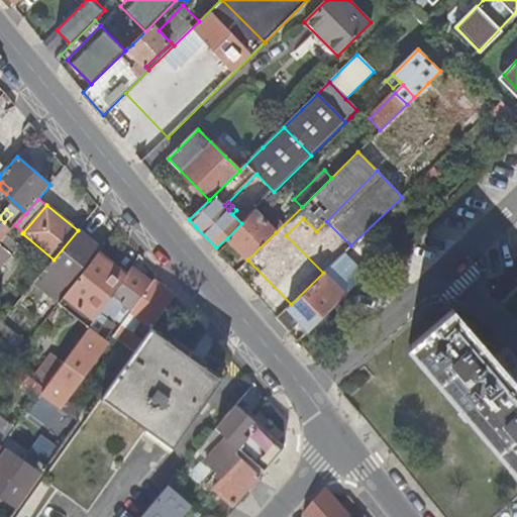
[(255,212),(254,210),(241,223),(227,238),(228,239),(255,212)]
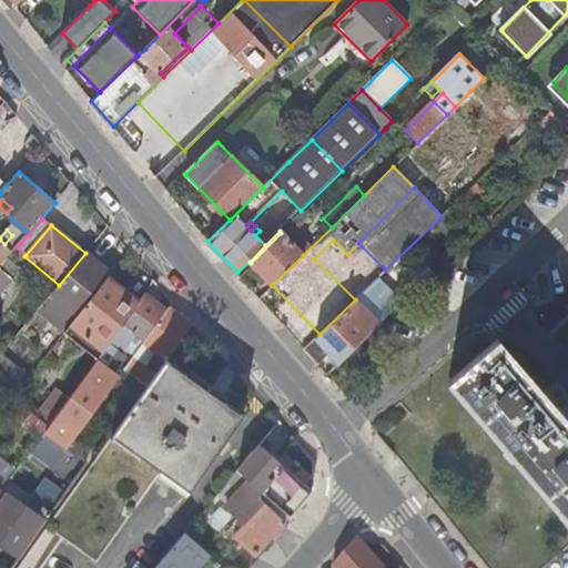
[(251,263),(272,285),(303,255),(281,233),(251,263)]
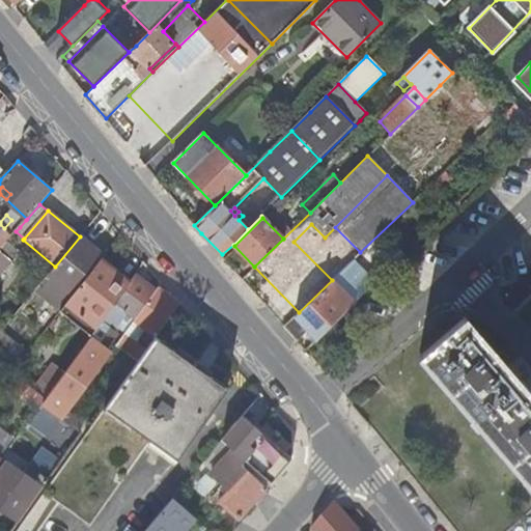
[(4,228),(12,235),(16,231),(20,227),(11,220),(4,228)]
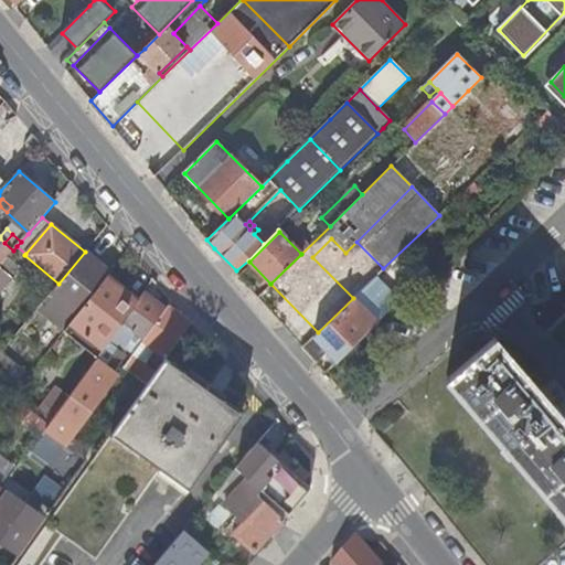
[(0,266),(7,259),(13,251),(4,243),(0,238),(0,266)]
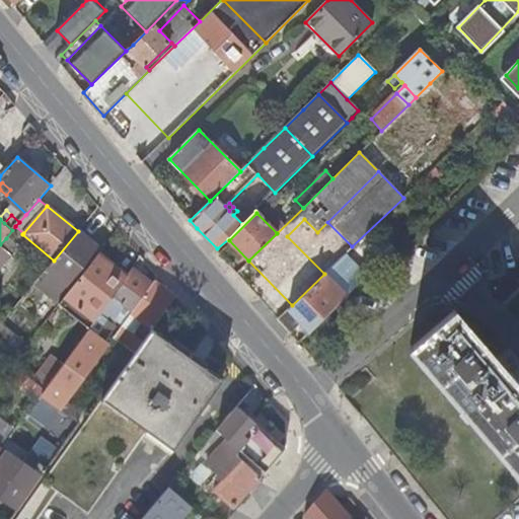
[(101,250),(78,231),(54,261),(46,270),(71,290),(99,253),(101,250)]
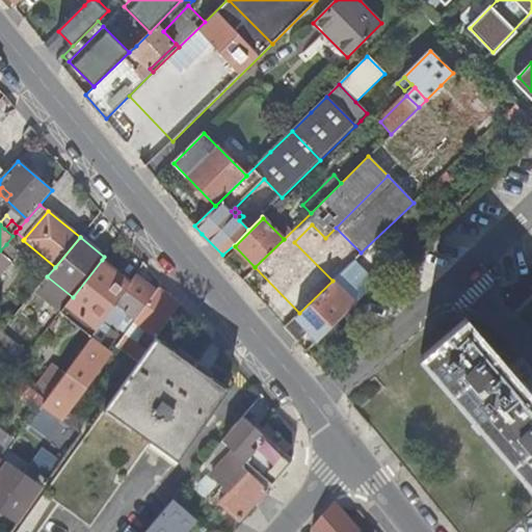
[(16,253),(6,244),(0,250),(0,275),(12,262),(16,253)]
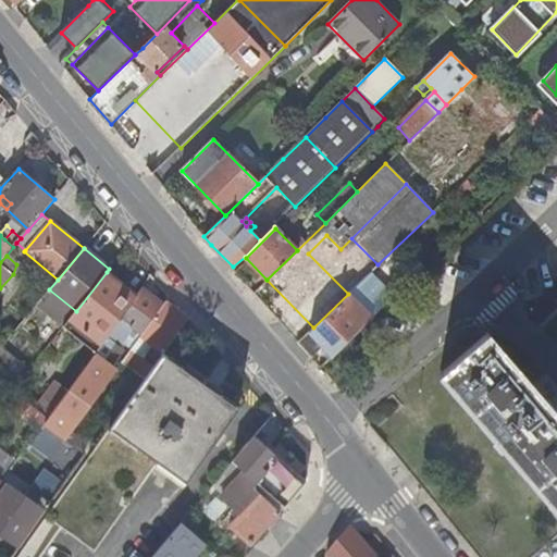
[(321,344),(332,356),(372,318),(386,304),(396,295),(372,271),(348,294),(313,327),(302,338),(313,350),(321,344)]
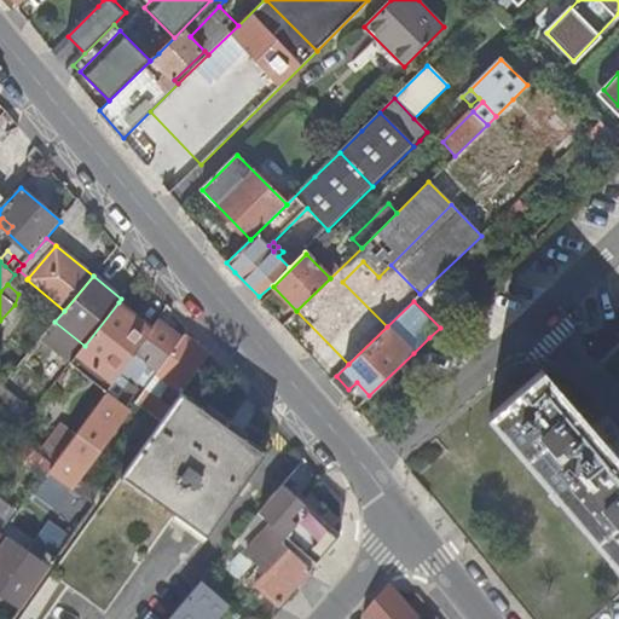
[(152,328),(119,302),(85,346),(80,352),(115,379),(119,374),(122,369),(133,354),(142,342),(152,328)]
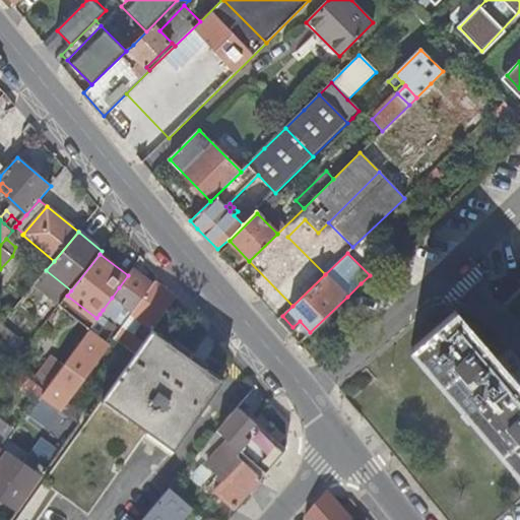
[(141,304),(154,284),(132,269),(128,275),(119,287),(112,298),(133,314),(141,304)]
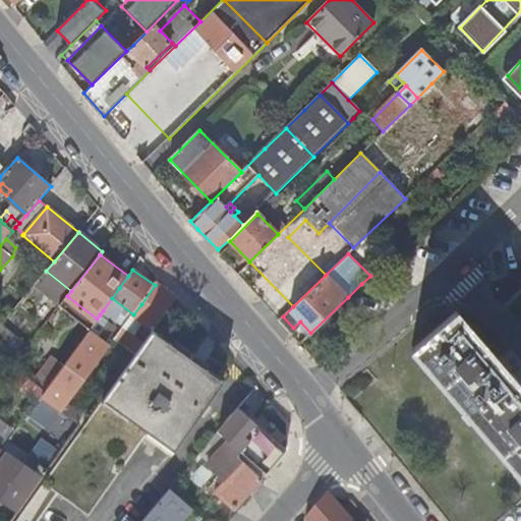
[(176,297),(156,283),(155,285),(141,304),(133,314),(132,316),(137,320),(135,324),(140,327),(142,324),(154,332),(177,299),(176,297)]
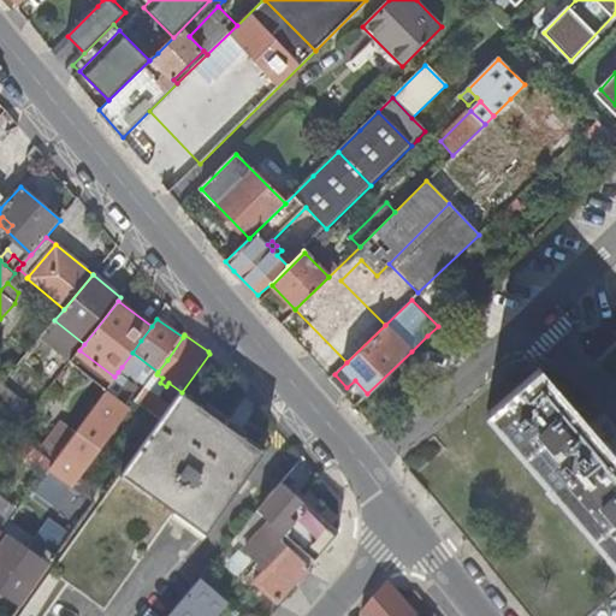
[(64,357),(70,362),(71,361),(80,350),(73,345),(64,357)]
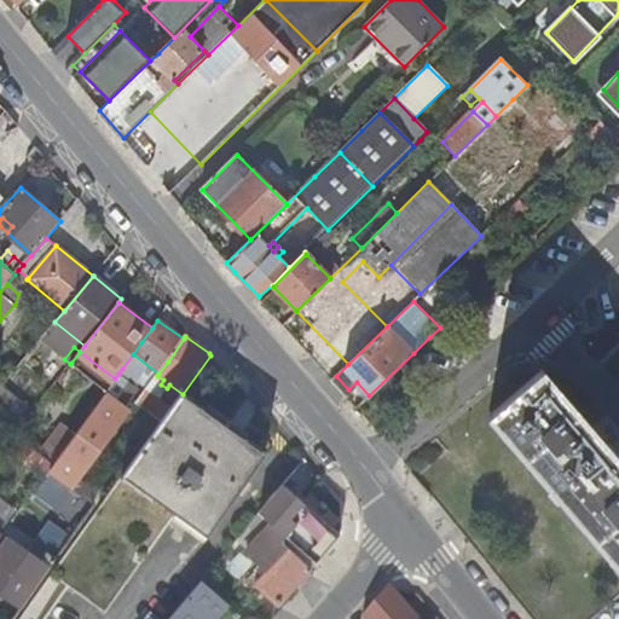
[(115,379),(80,352),(71,363),(106,391),(115,379)]
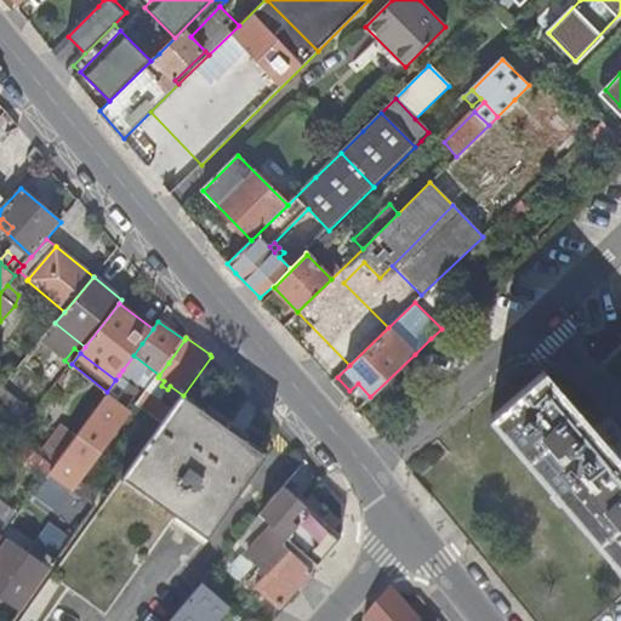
[(406,391),(428,370),(416,357),(394,377),(406,391)]
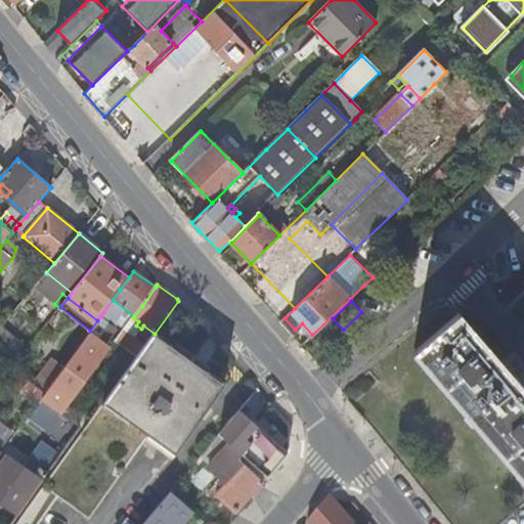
[(100,316),(108,322),(112,318),(103,312),(100,316)]
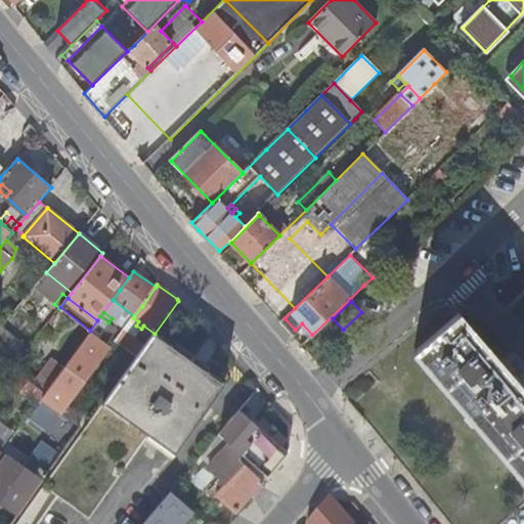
[(523,478),(523,391),(500,363),(463,319),(459,315),(416,353),(523,478)]
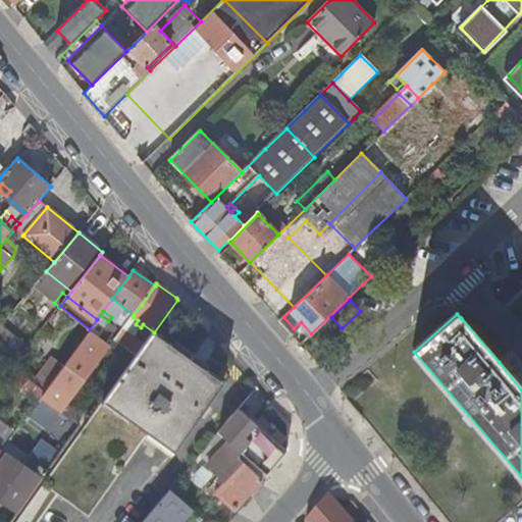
[(41,397),(71,418),(76,412),(64,403),(105,346),(102,343),(114,325),(108,321),(100,315),(97,319),(90,329),(41,397)]
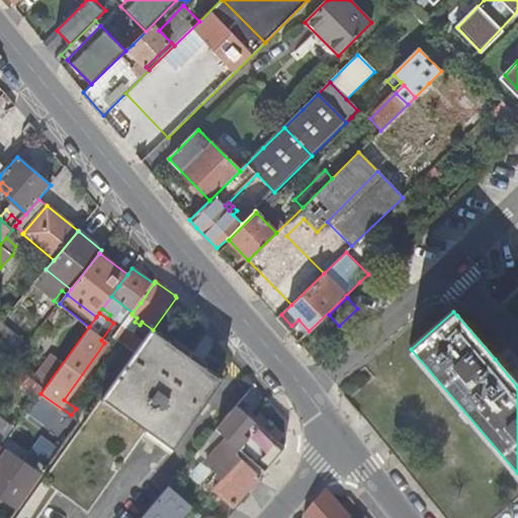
[(122,338),(135,322),(137,318),(132,315),(124,324),(113,340),(118,343),(122,338)]
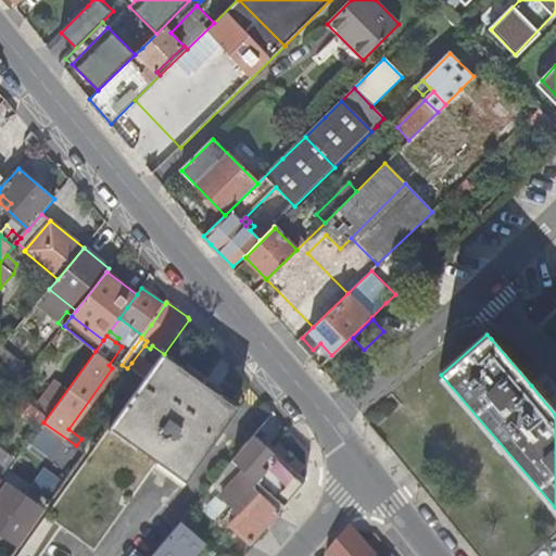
[(150,349),(144,345),(131,363),(149,375),(164,354),(152,345),(150,349)]
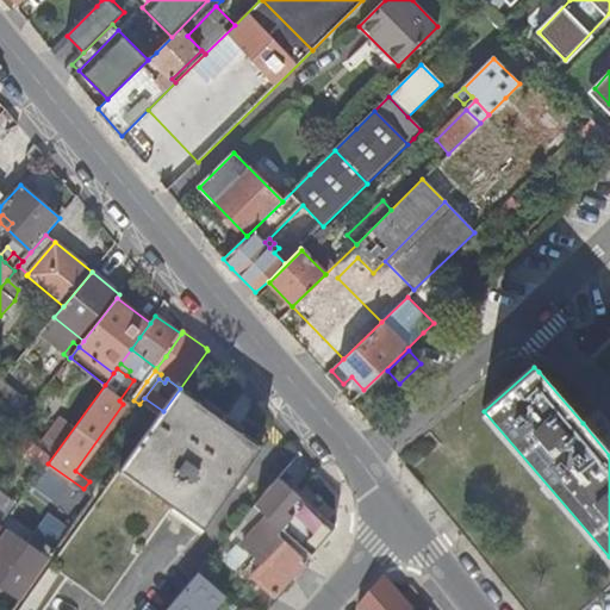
[(31,405),(1,380),(0,381),(0,402),(22,419),(31,405)]
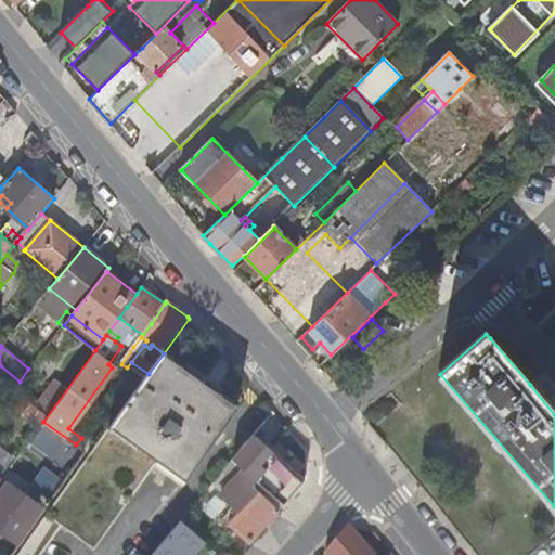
[(239,407),(164,353),(149,374),(144,381),(111,427),(185,481),(239,407)]
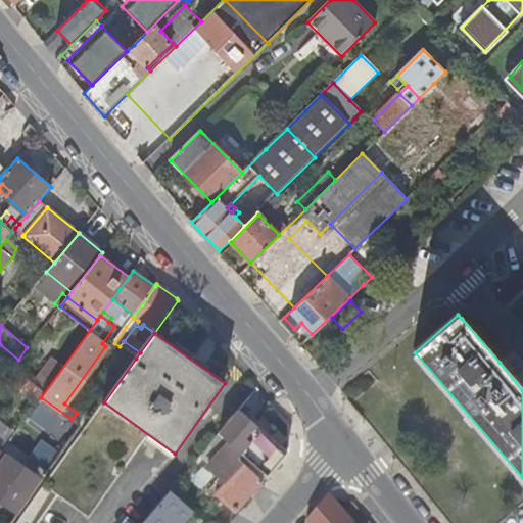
[(140,352),(124,341),(120,346),(136,359),(140,352)]
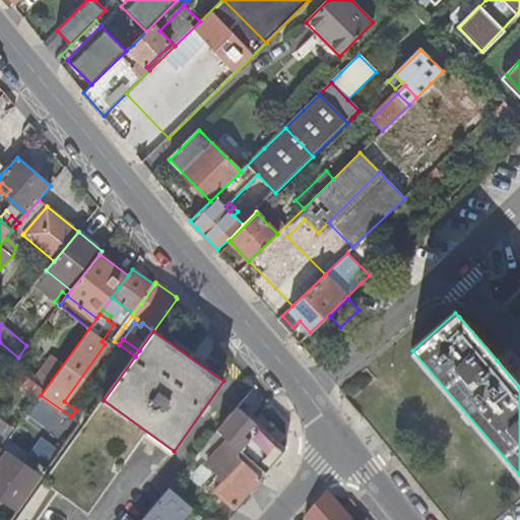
[(37,399),(46,387),(30,377),(22,389),(37,399)]
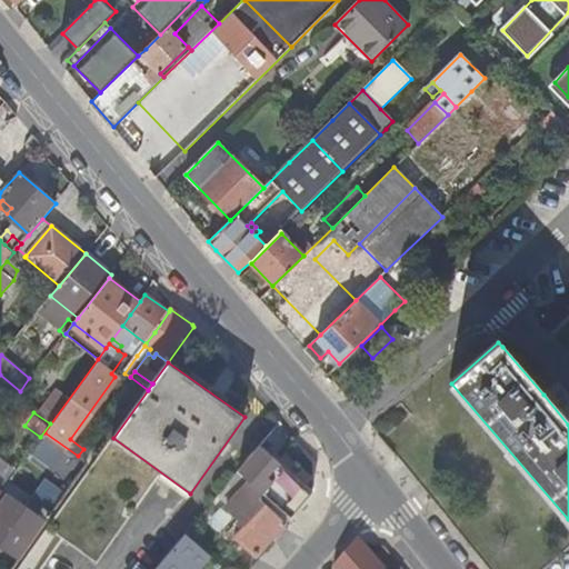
[(259,445),(238,470),(248,480),(262,492),(295,519),(315,493),(259,445)]
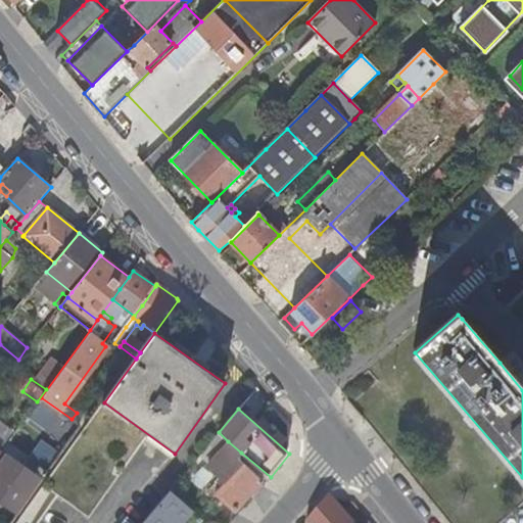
[(228,441),(219,432),(199,456),(207,464),(228,441)]
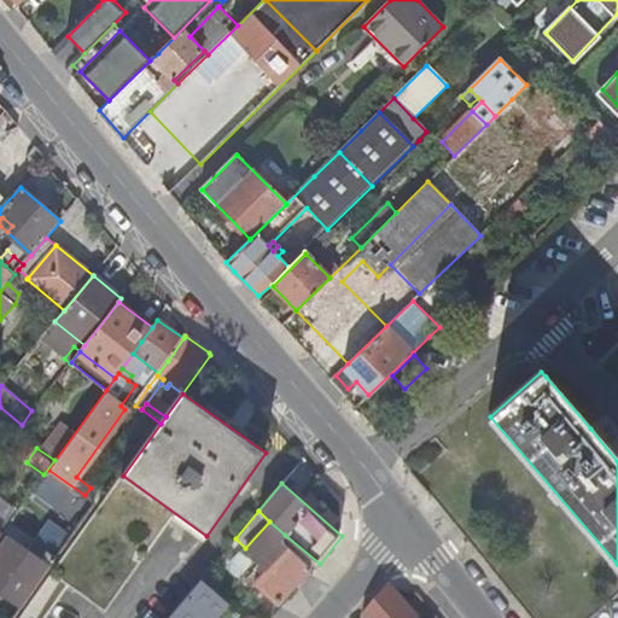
[(50,519),(38,537),(60,554),(74,536),(50,519)]
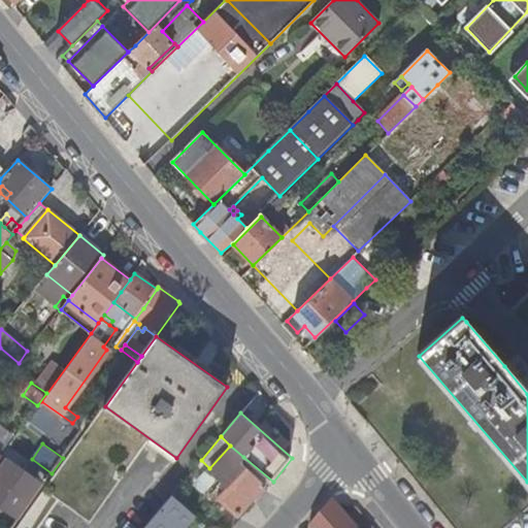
[(240,461),(243,457),(230,446),(209,468),(207,470),(226,486),(233,479),(228,474),(240,461)]
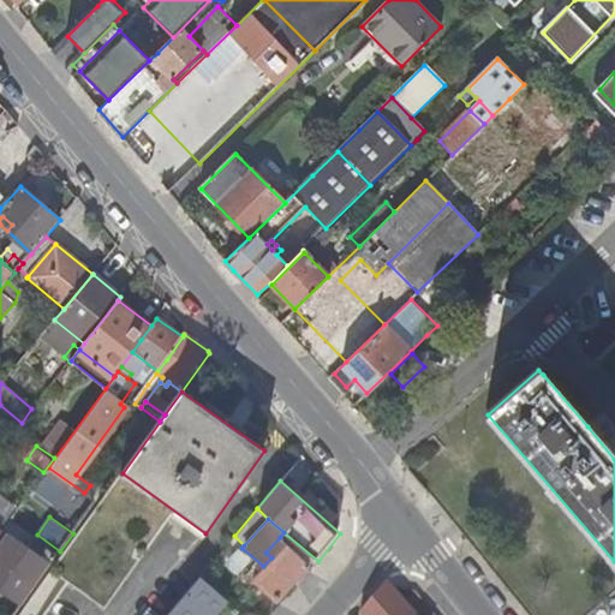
[(0,547),(0,586),(22,603),(52,562),(16,537),(19,532),(15,529),(11,533),(10,532),(0,547)]
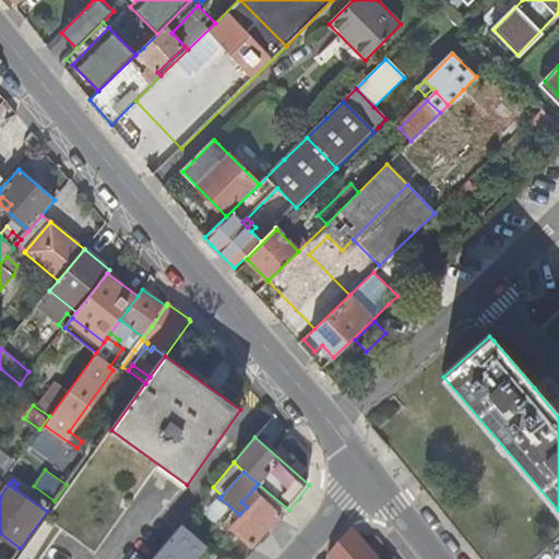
[(282,513),(254,488),(241,502),(247,507),(239,514),(229,525),(251,546),(282,513)]
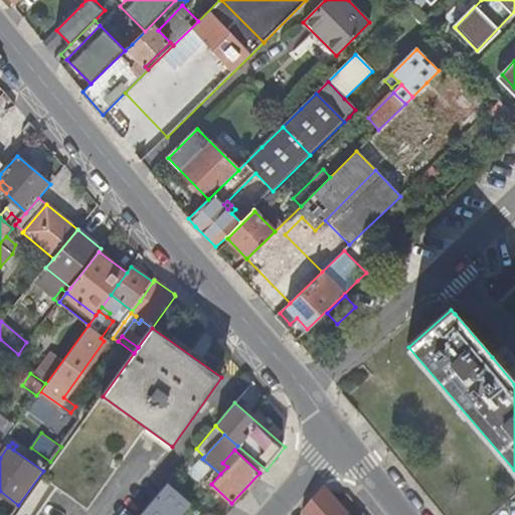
[(179,514),(189,504),(168,483),(140,514),(179,514)]
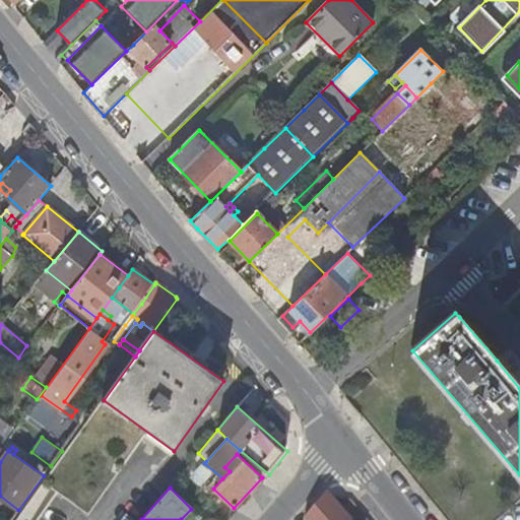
[(348,519),(328,496),(306,519),(348,519)]
